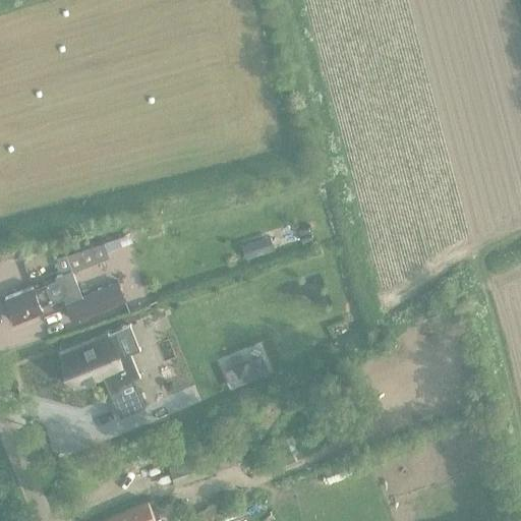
[(207,212),(189,217),(192,227),(210,222),(207,212)]
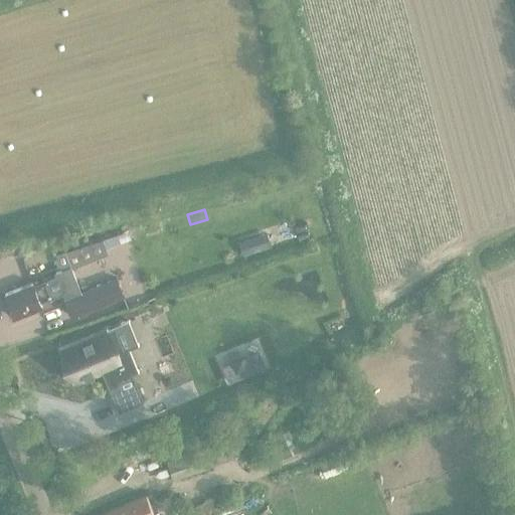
[(128,229),(109,235),(112,247),(131,241),(128,229)]
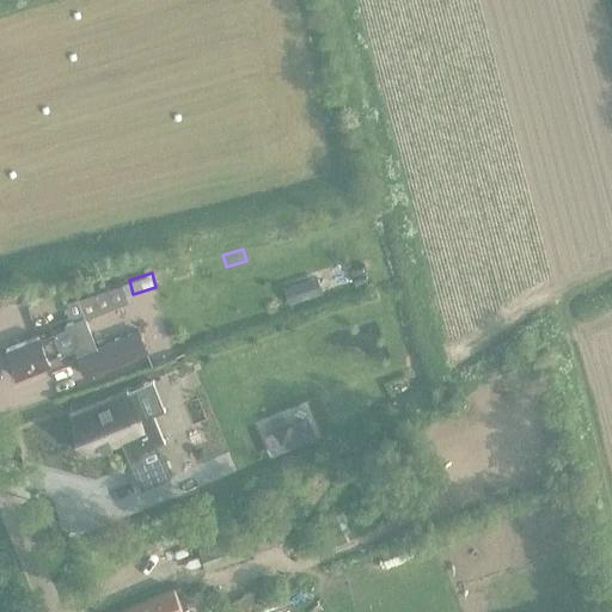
[(316,275),(283,286),(288,303),(320,292),(316,275)]
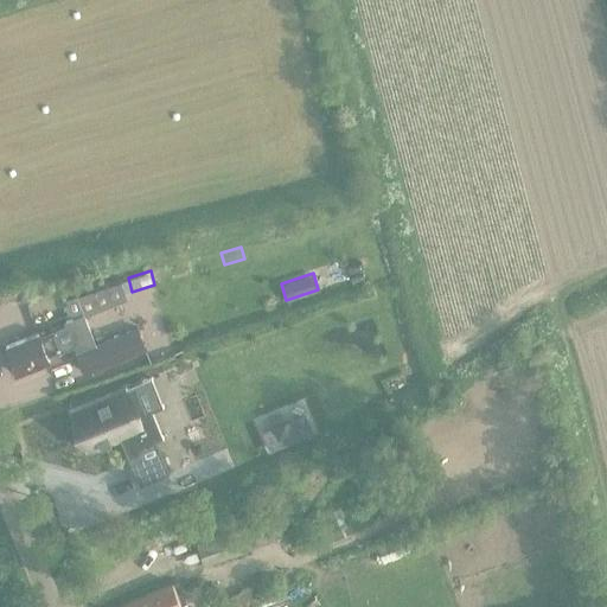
[(37,331),(5,344),(16,372),(16,374),(49,360),(48,356),(75,345),(84,370),(84,372),(145,349),(136,327),(94,344),(83,314),(65,321),(66,325),(52,330),(39,336),(37,331)]
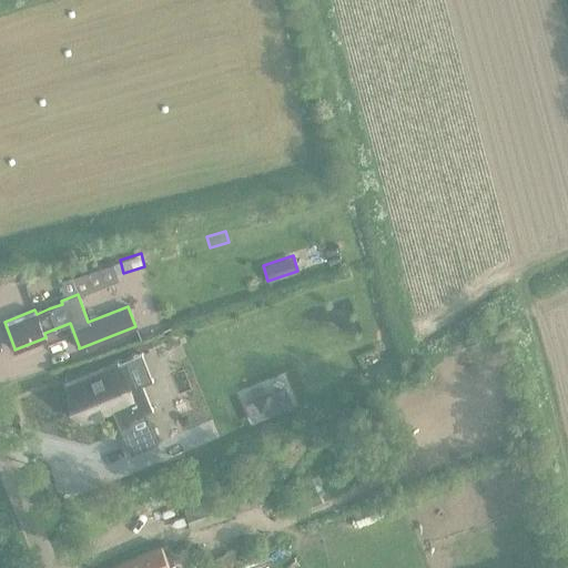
[(119,366),(70,386),(84,422),(113,409),(132,455),(156,445),(144,414),(151,412),(141,387),(129,392),(119,366)]
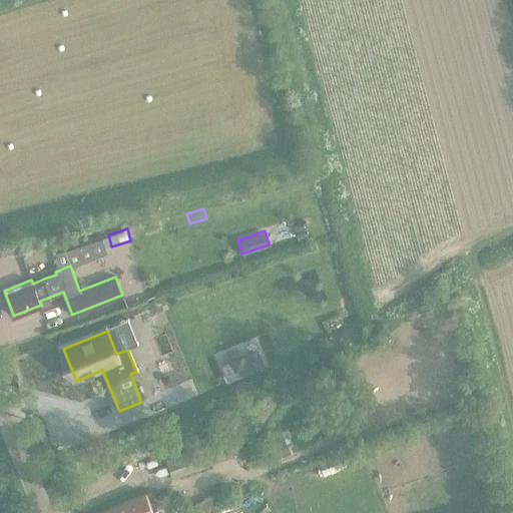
[(257,350),(223,364),(230,379),(263,366),(257,350)]
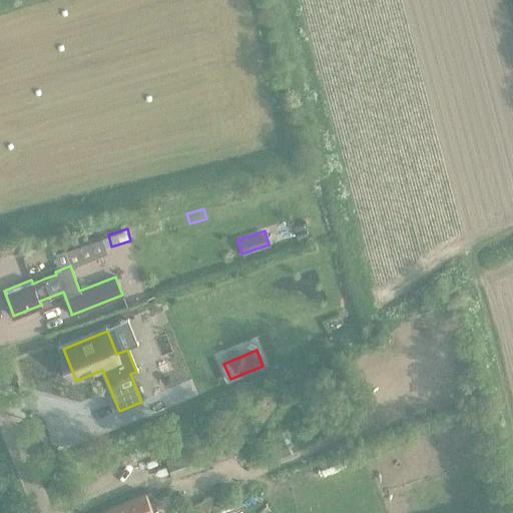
[(207,464),(243,452),(237,434),(201,445),(165,457),(171,476),(207,464)]
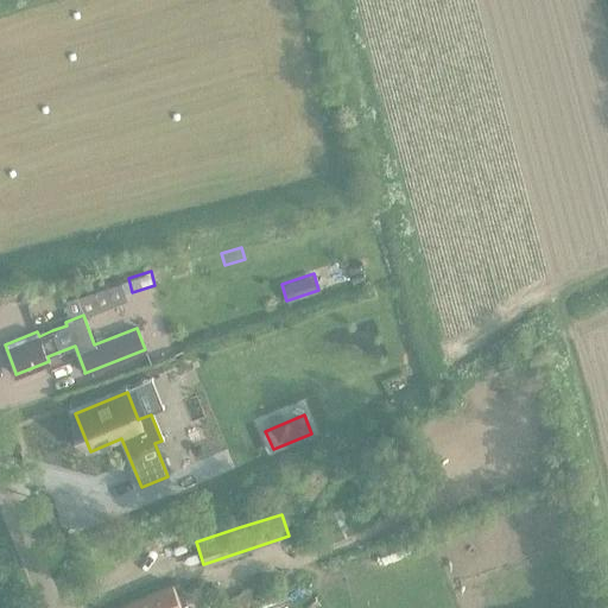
[(182,607),(172,582),(116,606),(118,607),(182,607)]
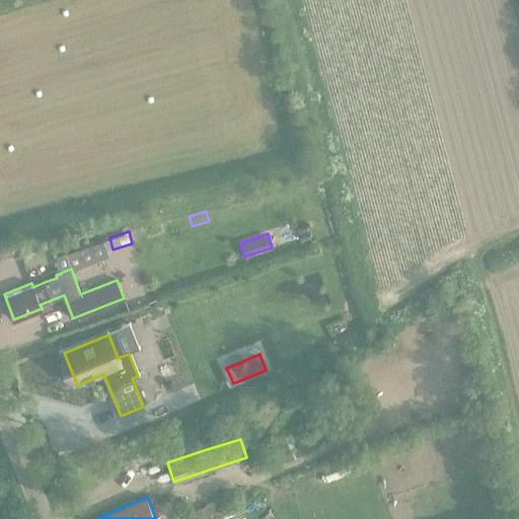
[(204,518),(200,507),(183,513),(186,518),(204,518)]
